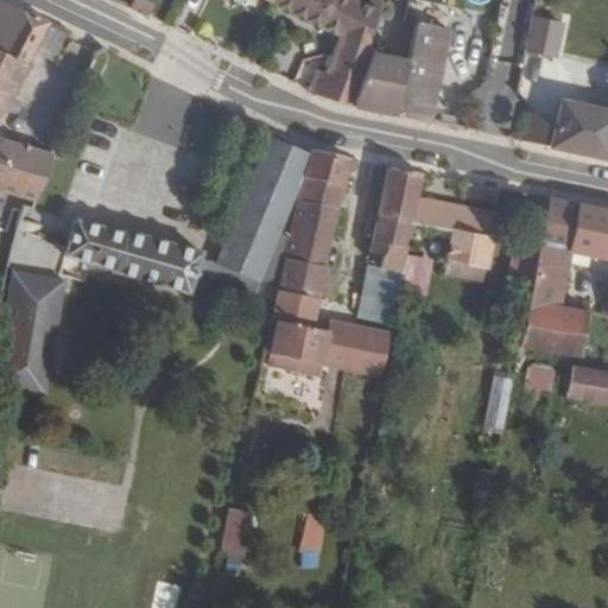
[(375,11),(353,0),(273,0),(272,2),(340,35),(324,80),(317,78),(311,93),(350,106),(371,46),(362,43),(375,11)]
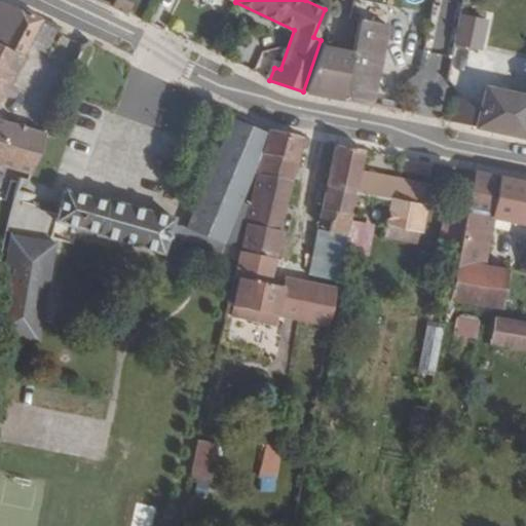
[(0,75),(5,78),(32,13),(5,2),(0,14),(0,75)]
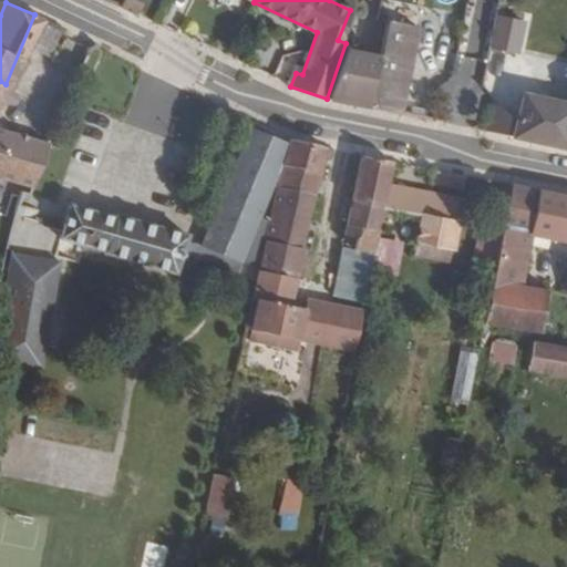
[(523,52),(526,20),(495,17),(492,50),(523,52)]
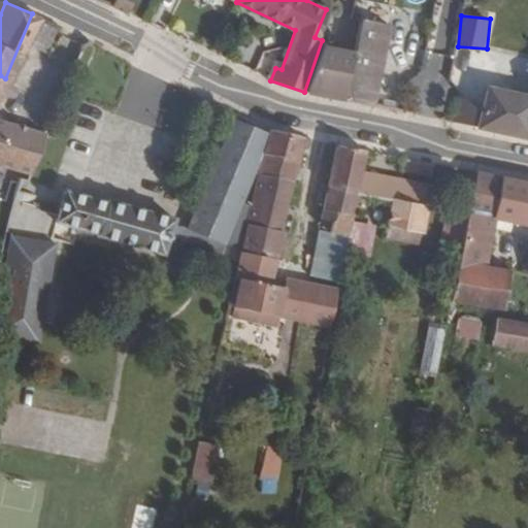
[(370,105),(389,25),(360,20),(340,99),(370,105)]
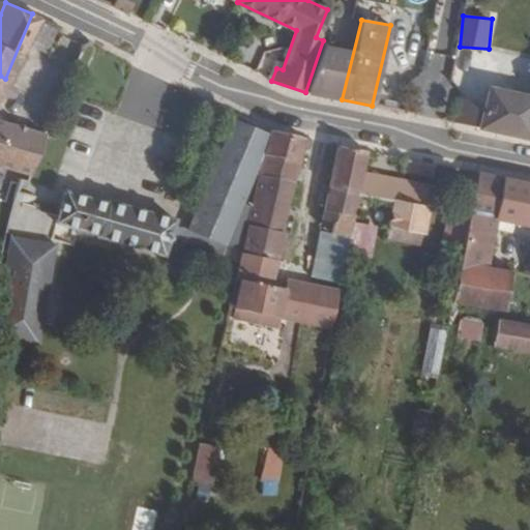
[(0,116),(0,92),(5,79),(0,76),(0,160),(31,172),(46,134),(0,116)]
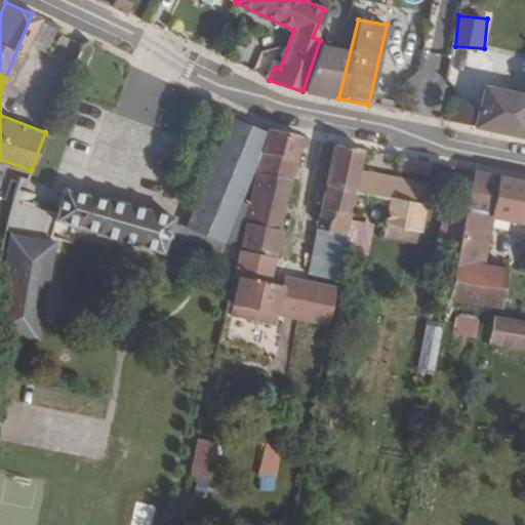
[(524,124),(524,92),(483,84),(479,102),(454,96),(450,121),(523,135),(524,124)]
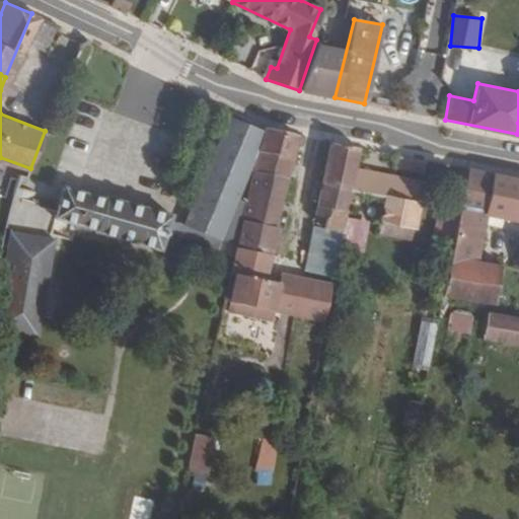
[(229,218),(261,132),(223,115),(191,204),(229,218)]
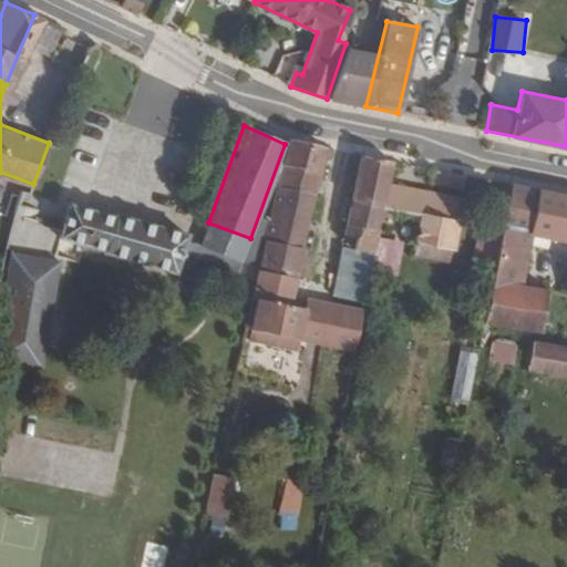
[(312,193),(322,146),(288,138),(277,184),(312,193)]
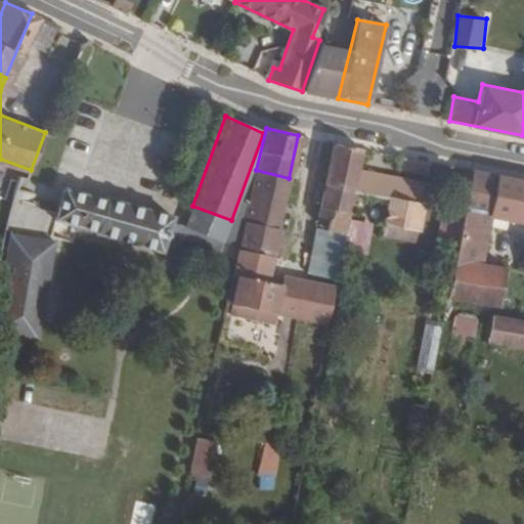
[(356,170),(359,147),(333,142),(324,182),(353,188),(385,195),(380,221),(383,221),(411,227),(416,228),(425,184),(356,170)]
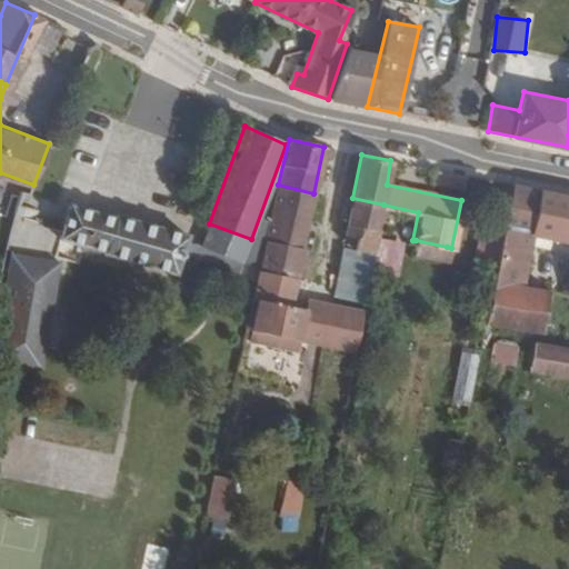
[(508,212),(513,186),(500,183),(496,209),(508,212)]
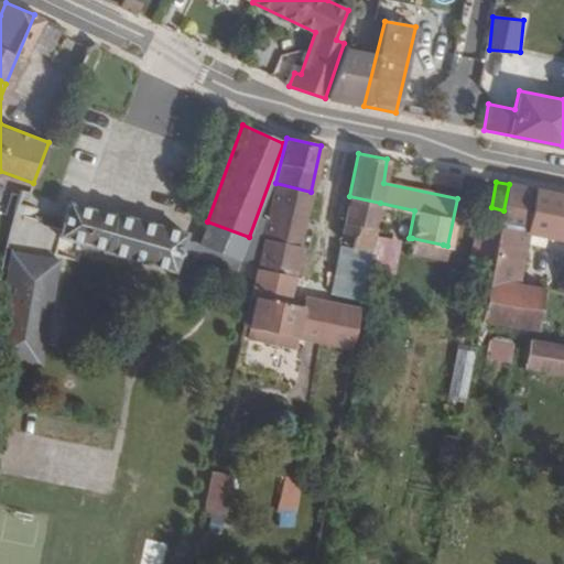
[(300,245),(311,192),(275,183),(263,236),(300,245)]
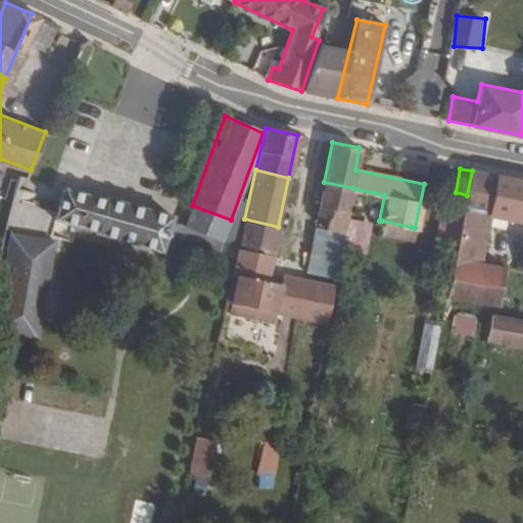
[(522,220),(522,181),(472,171),(467,195),(463,219),(483,223),(486,212),(522,220)]
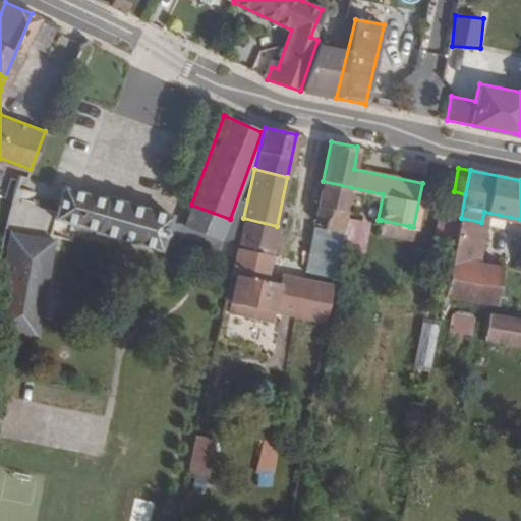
[(346,212),(351,187),(323,181),(319,206),(346,212)]
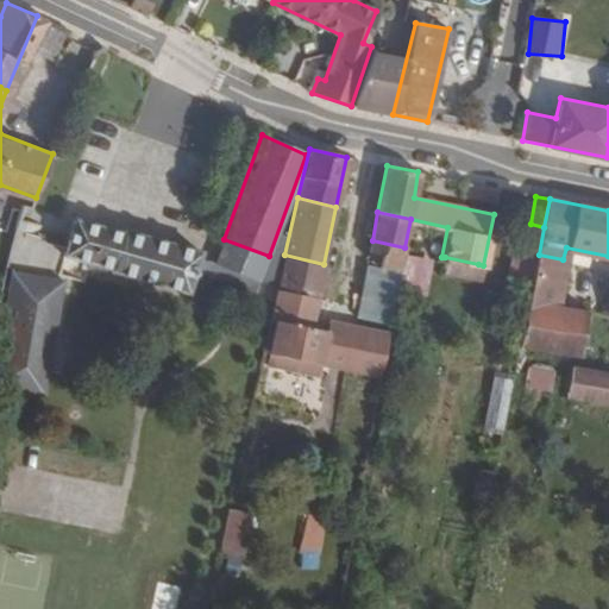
[(189,297),(200,251),(124,228),(123,232),(75,218),(61,269),(64,270),(68,261),(113,272),(112,277),(189,297)]
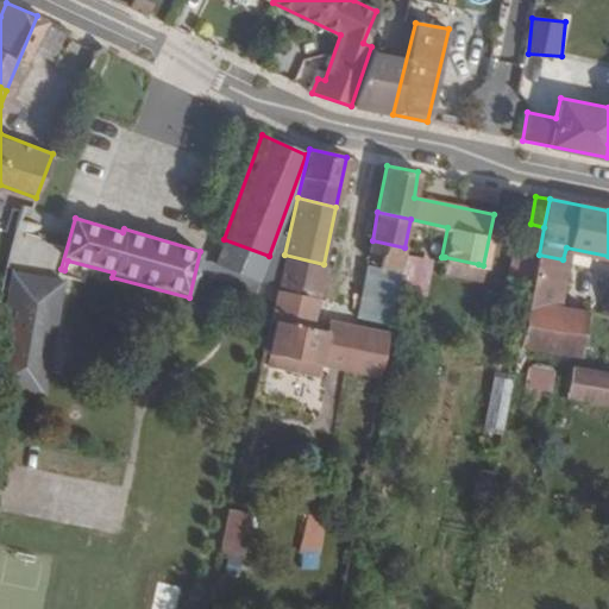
[(403,255),(405,248),(372,240),(368,267),(400,272),(403,255)]
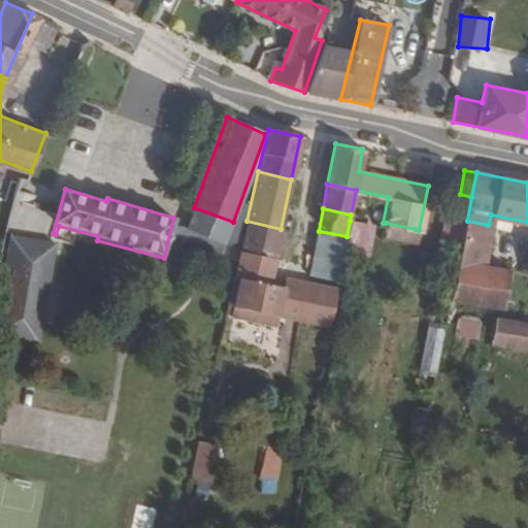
[(275,254),(281,229),(246,221),(240,246),(275,254)]
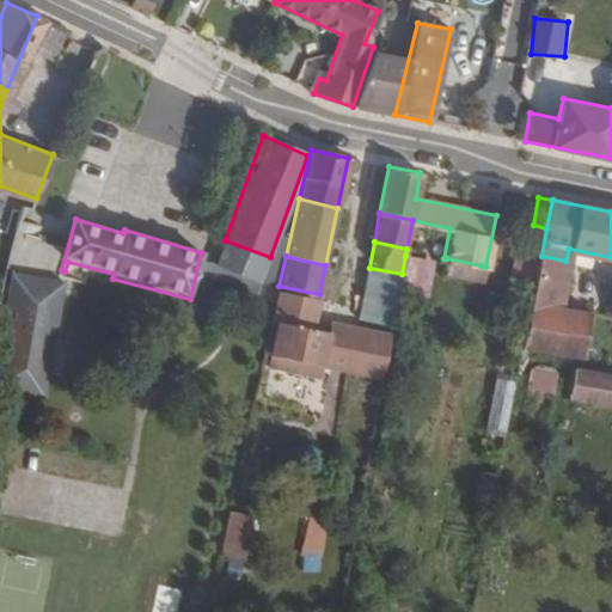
[(426,297),(433,261),(405,256),(402,274),(398,291),(426,297)]
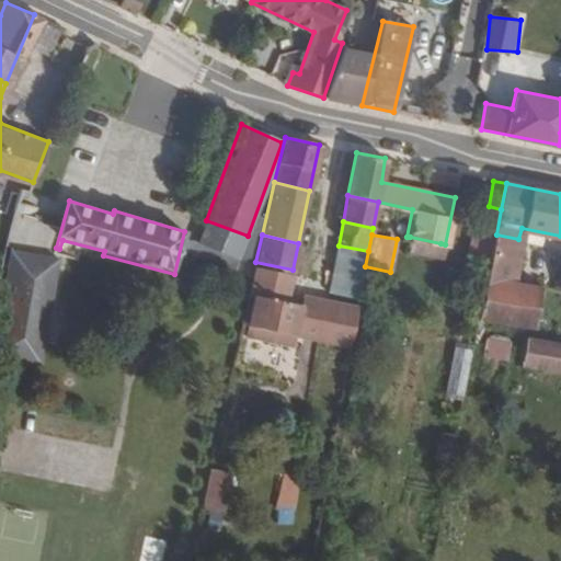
[(502,324),(518,239),(496,235),(480,320),(502,324)]
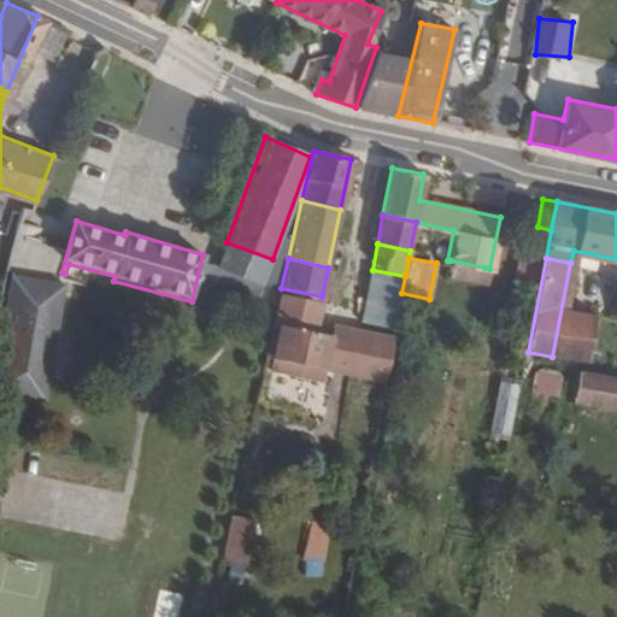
[(482,282),(485,268),(451,260),(448,276),(482,282)]
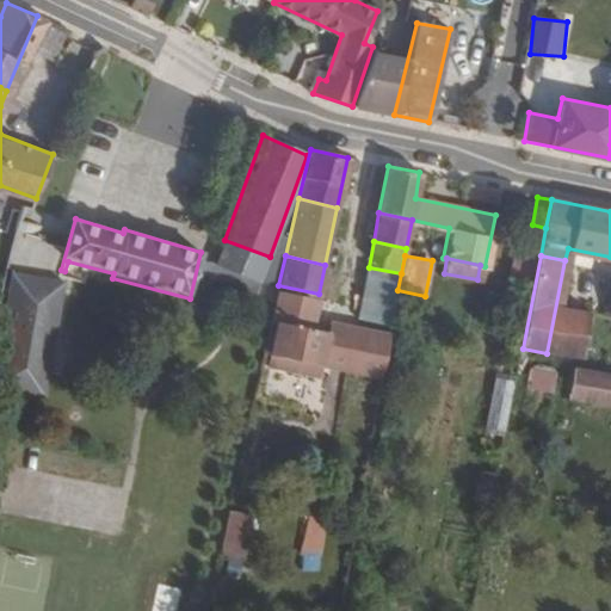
[(0,386),(43,395),(66,279),(14,269),(0,337),(0,386)]
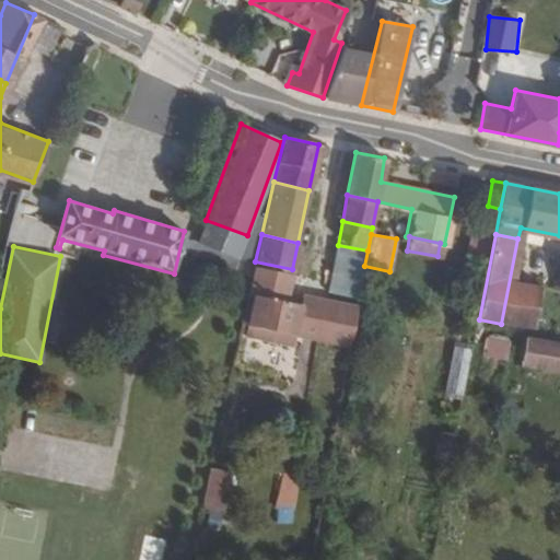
[(240,269),(244,251),(232,247),(225,266),(240,269)]
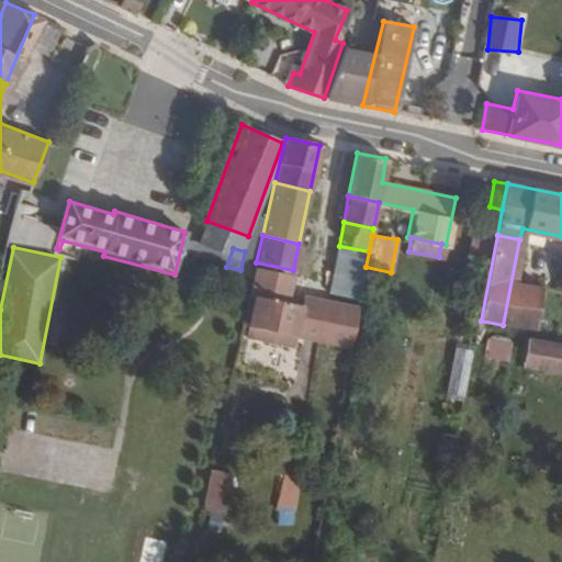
[(287,299),(293,270),(256,262),(248,296),(254,298),(239,359),(273,367),(280,332),(295,335),(302,303),(287,299)]
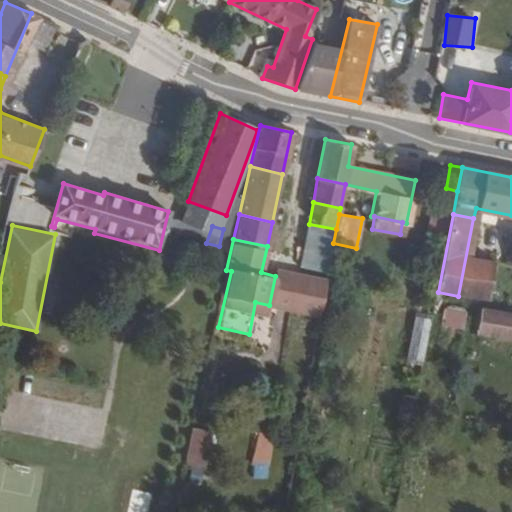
[(288,278),(289,271),(277,268),(275,276),(281,277),(288,278)]
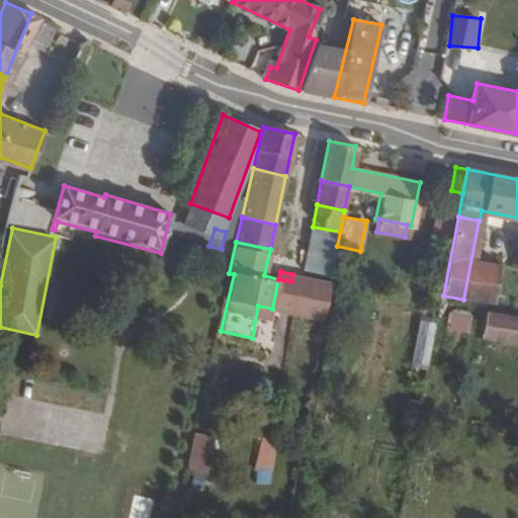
[(304,283),(306,277),(292,274),(291,281),(304,283)]
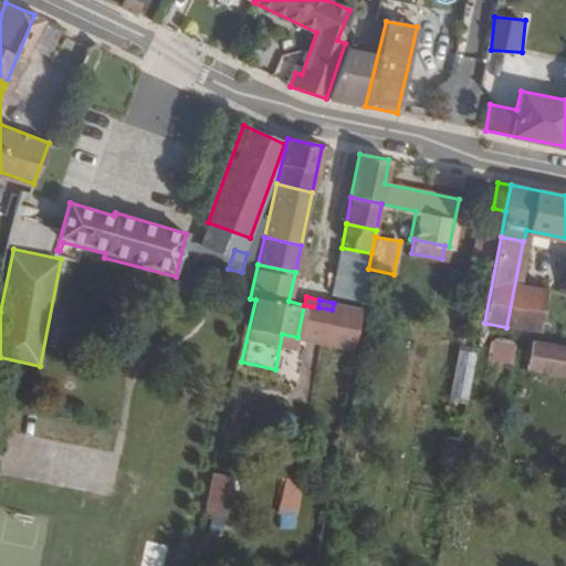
[(347,383),(360,307),(334,303),(332,310),(343,312),(338,332),(314,328),(318,307),(311,306),(299,374),(327,379),(347,383)]
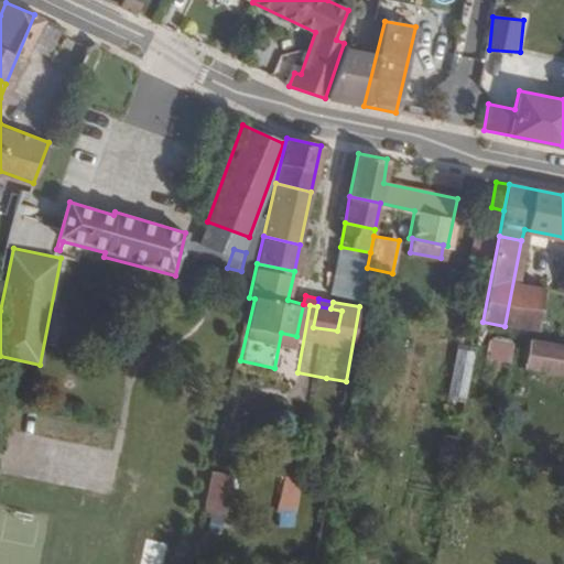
[(297,372),(310,305),(303,304),(296,336),(281,333),(274,368),(297,372)]
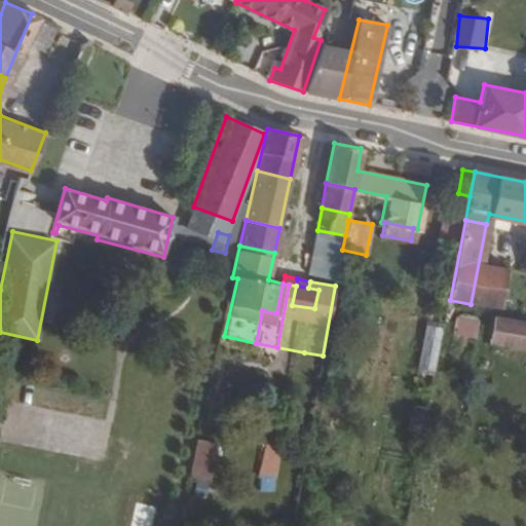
[(314,308),(318,290),(308,288),(296,286),(292,305),(314,308)]
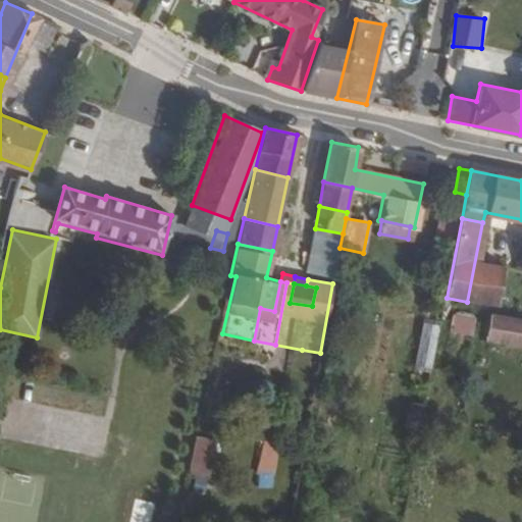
[(521,351),(521,315),(466,306),(460,340),(521,351)]
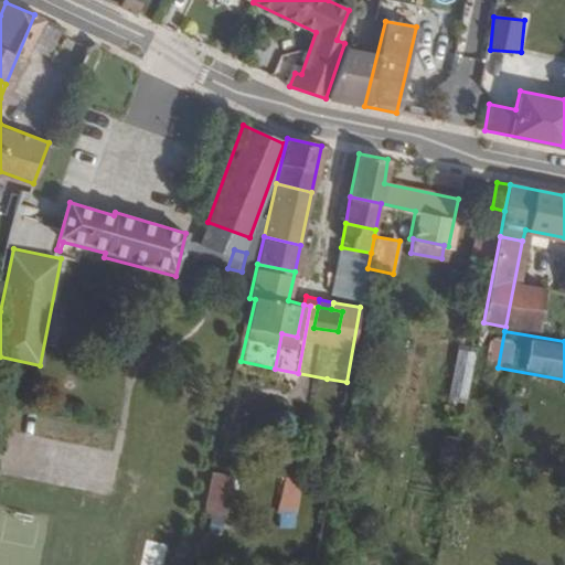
[(469,395),(478,349),(460,344),(452,393),(469,395)]
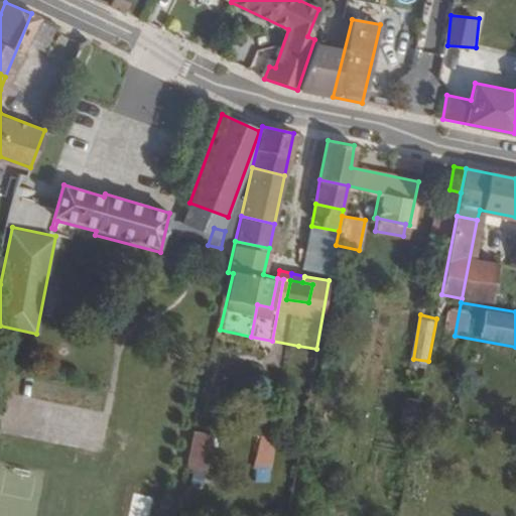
[(270,352),(272,341),(251,337),(248,347),(270,352)]
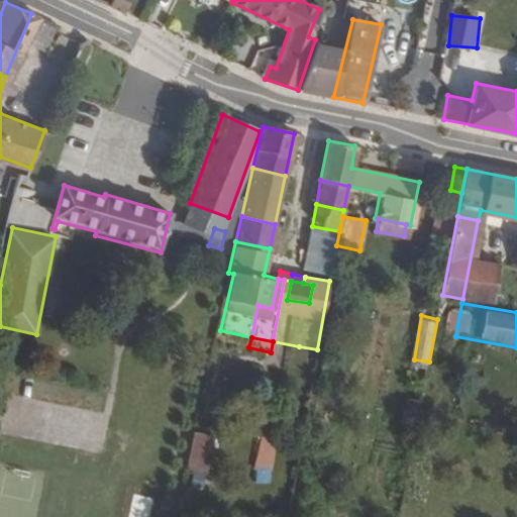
[(207,481),(217,437),(196,433),(186,477),(207,481)]
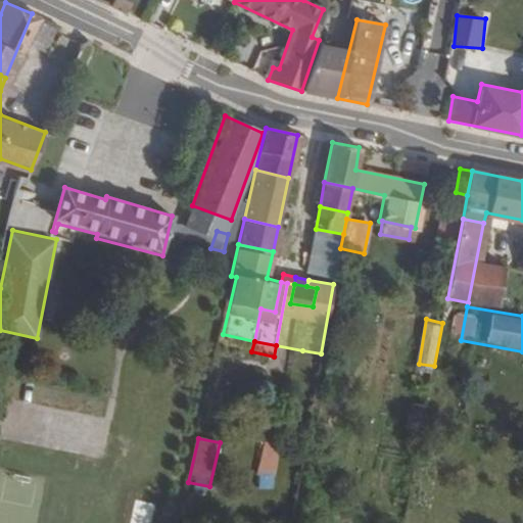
[(262,442),(257,488),(275,489),(279,443),(262,442)]
